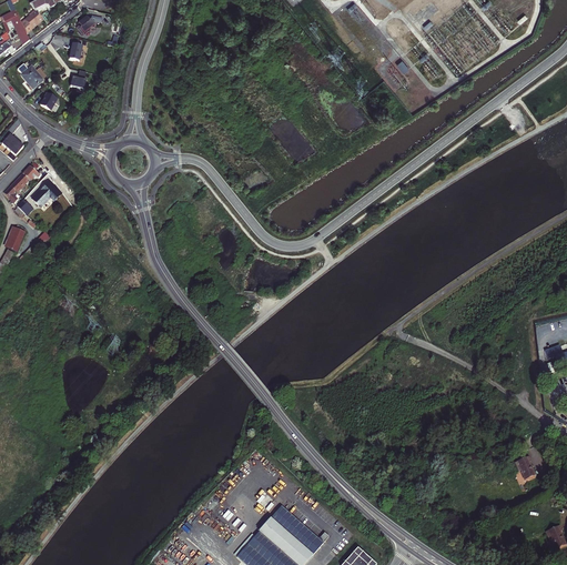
[(11,16),(23,42),(29,38),(26,31),(20,21),(14,8),(0,14),(3,26),(7,24),(6,21),(4,19),(11,16)]
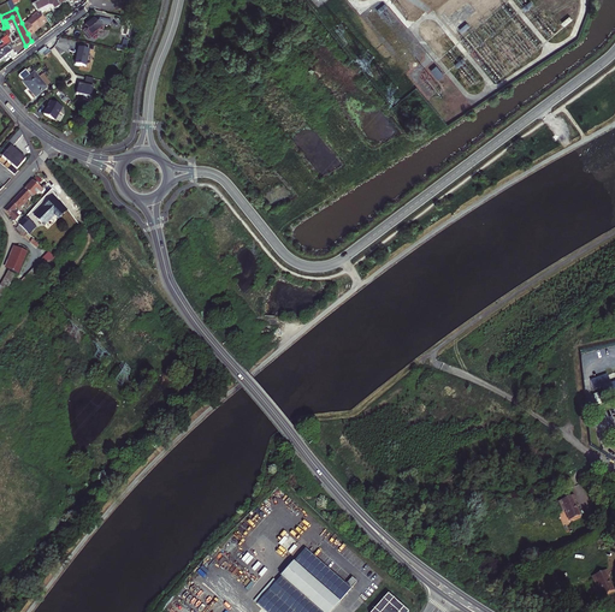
[(33,15),(22,23),(28,34),(37,28),(46,21),(37,10),(33,13),(33,15)]
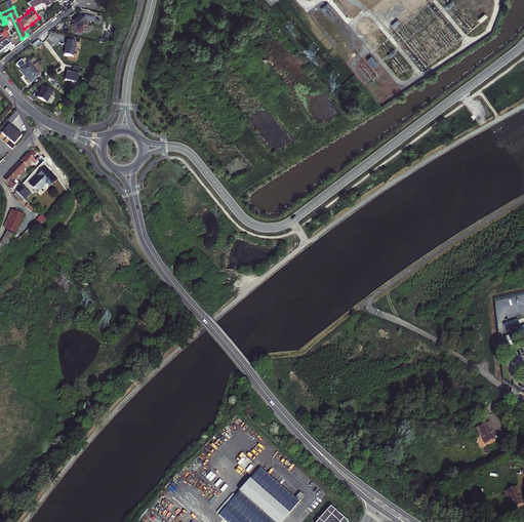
[(87,14),(82,12),(80,12),(73,17),(74,21),(71,23),(76,30),(83,24),(88,26),(96,19),(90,17),(91,15),(87,14)]
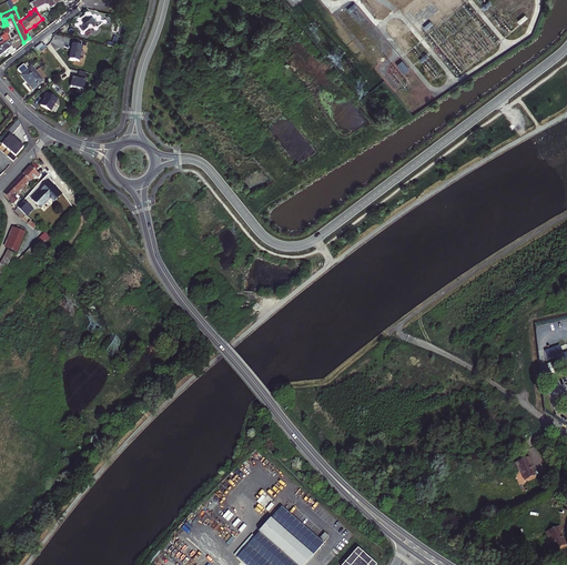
[(10,19),(22,43),(22,42),(23,42),(11,16),(4,19),(6,21),(10,19)]
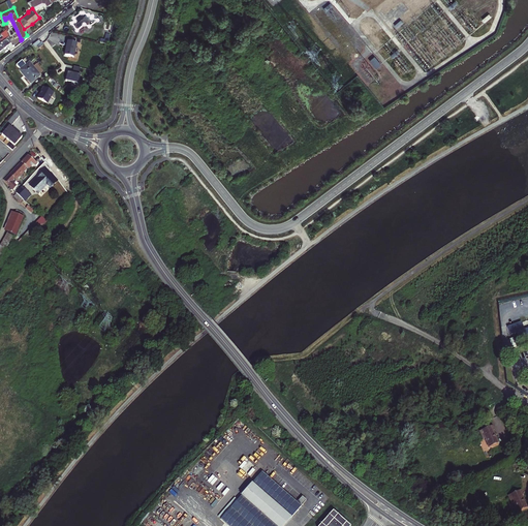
[(106,30),(104,36),(101,35),(100,38),(107,40),(111,31),(106,30)]
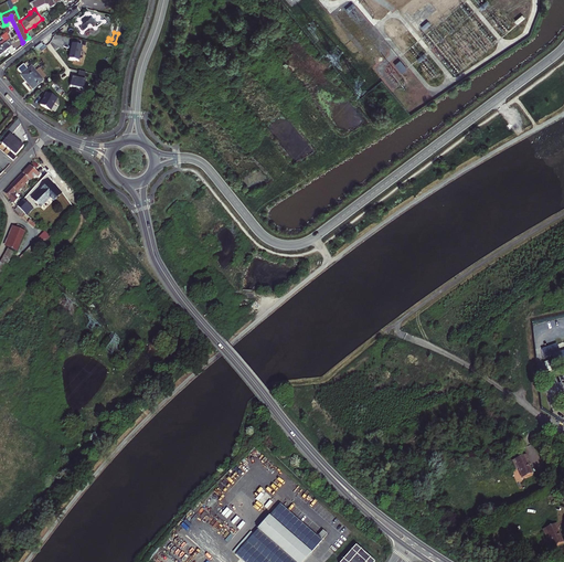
[(0,51),(9,45),(11,51),(13,50),(8,36),(4,40),(3,41),(0,43),(0,51)]
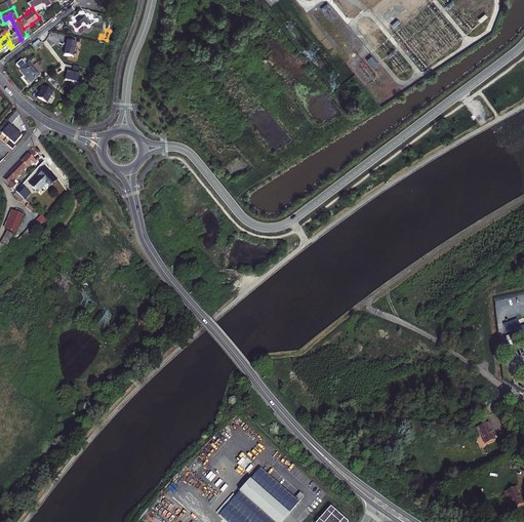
[(72,54),(75,41),(66,39),(65,43),(66,43),(65,45),(64,53),(72,54)]
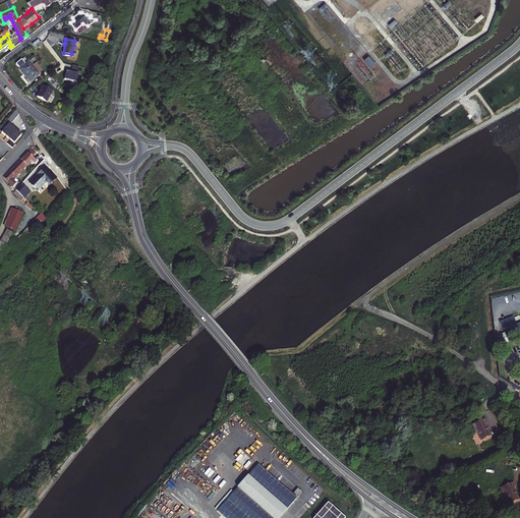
[(390,46),(384,52),(386,55),(392,49),(390,46)]
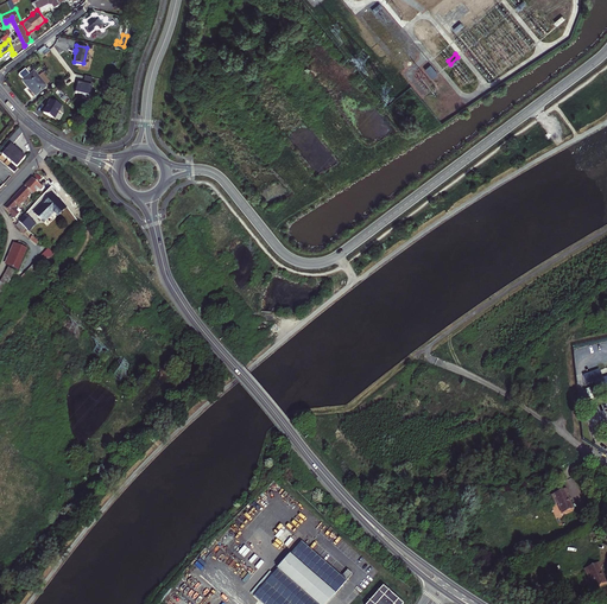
[(429,62),(424,67),(431,75),(437,71),(429,62)]
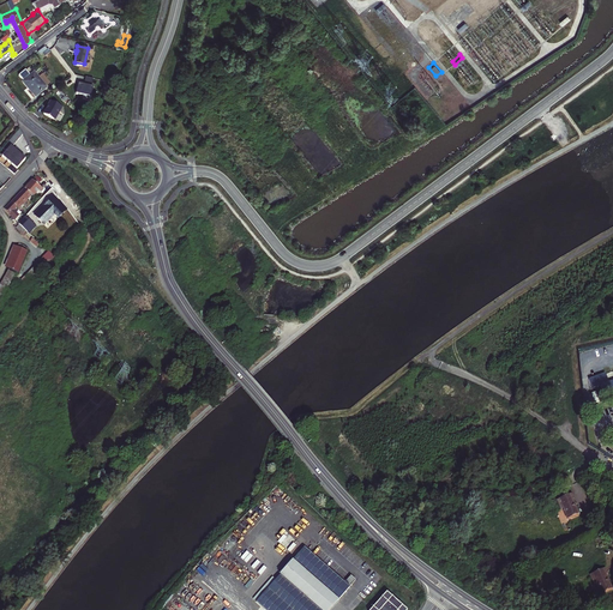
[(28,86),(35,94),(44,84),(32,70),(24,78),(26,82),(29,85),(28,86)]
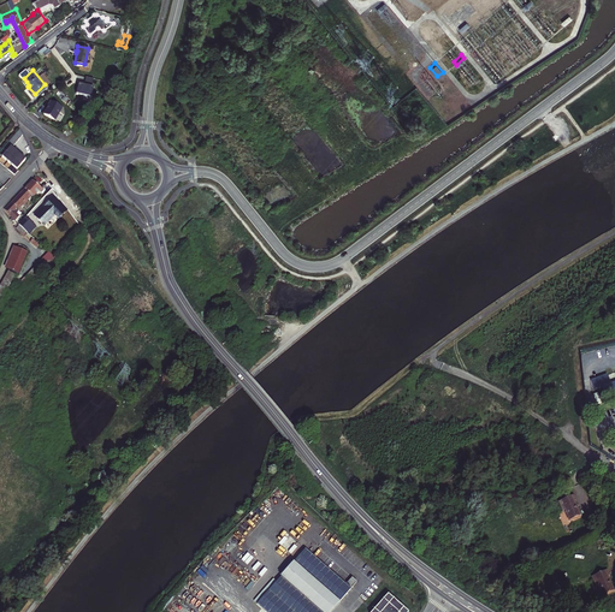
[(81,82),(78,82),(76,91),(92,94),(93,84),(92,84),(83,82),(81,82)]
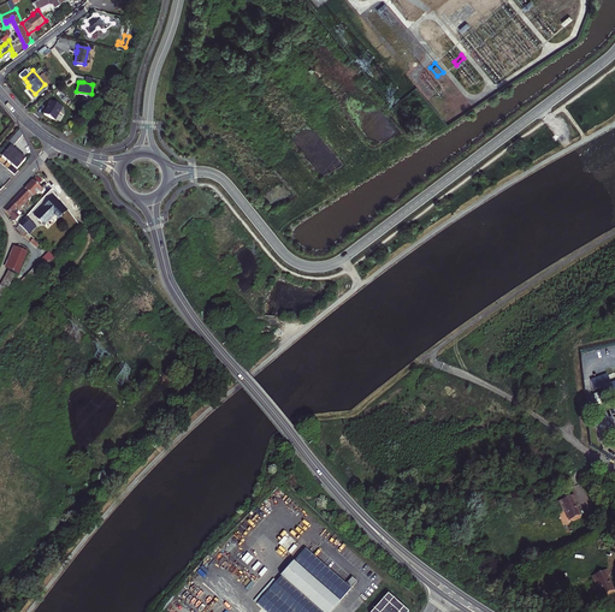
[(53,117),(60,104),(49,97),(46,102),(47,104),(46,106),(42,111),(53,117)]
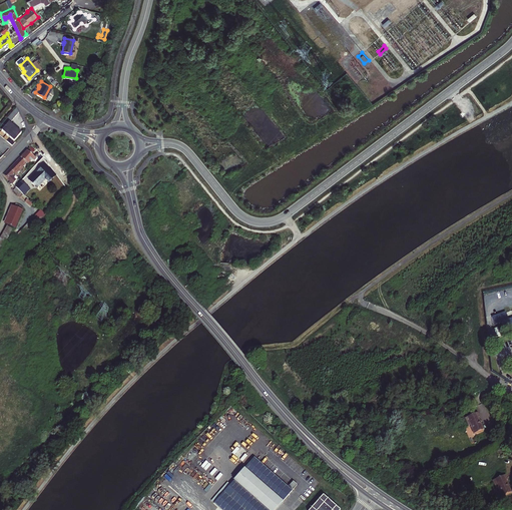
[(13,124),(9,120),(18,109),(15,105),(1,121),(4,124),(0,128),(0,133),(11,143),(14,139),(13,138),(20,130),(13,124)]
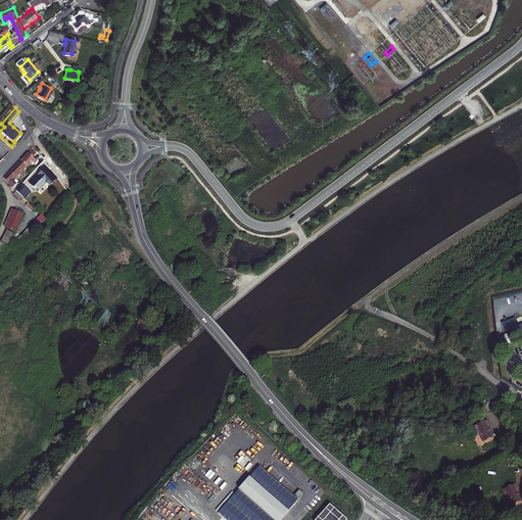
[(3,176),(8,182),(7,183),(9,185),(11,185),(15,181),(12,178),(14,177),(12,175),(13,174),(14,175),(27,163),(28,164),(33,158),(35,160),(36,158),(33,155),(27,150),(3,176)]
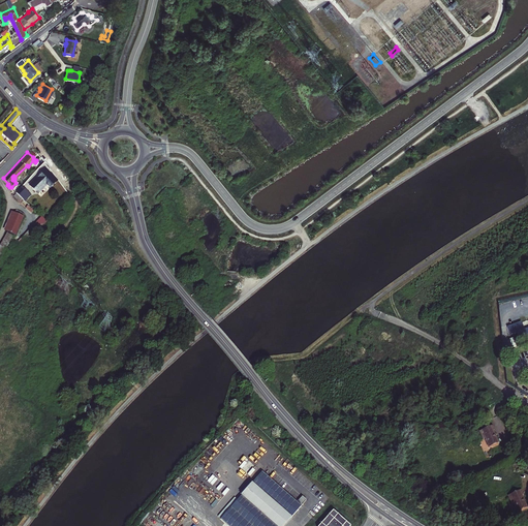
[(51,171),(44,164),(37,172),(49,183),(55,176),(52,173),(52,172),(51,171)]
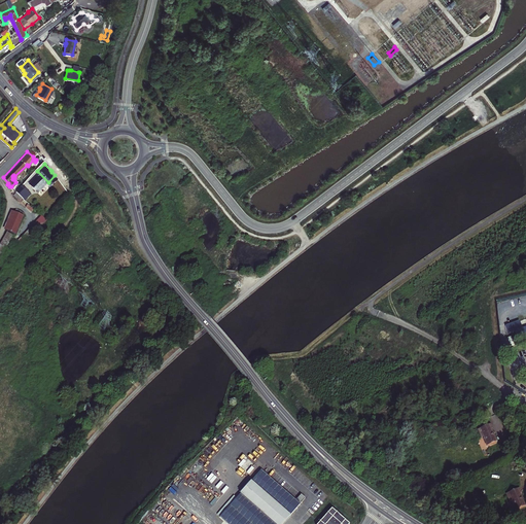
[(31,171),(26,177),(29,180),(35,174),(31,171)]
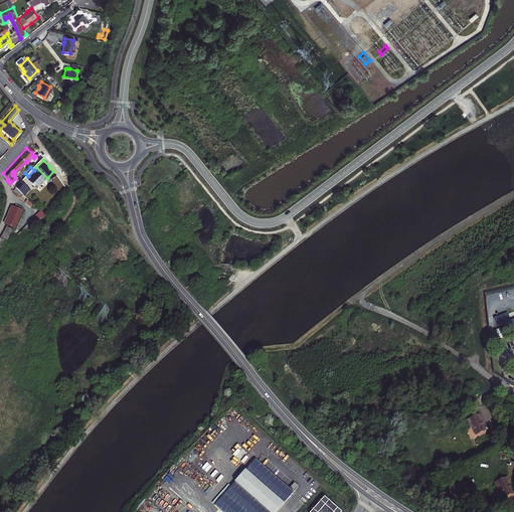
[(23,183),(29,177),(25,173),(19,178),(23,183)]
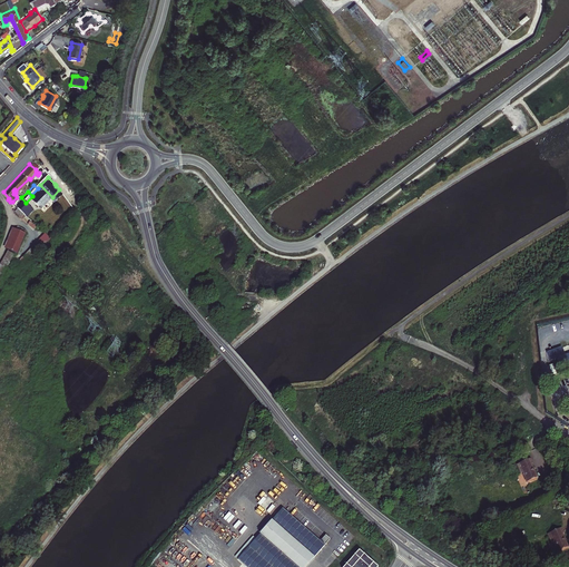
[(28,204),(21,211),(27,215),(35,205),(32,203),(29,205),(28,204)]
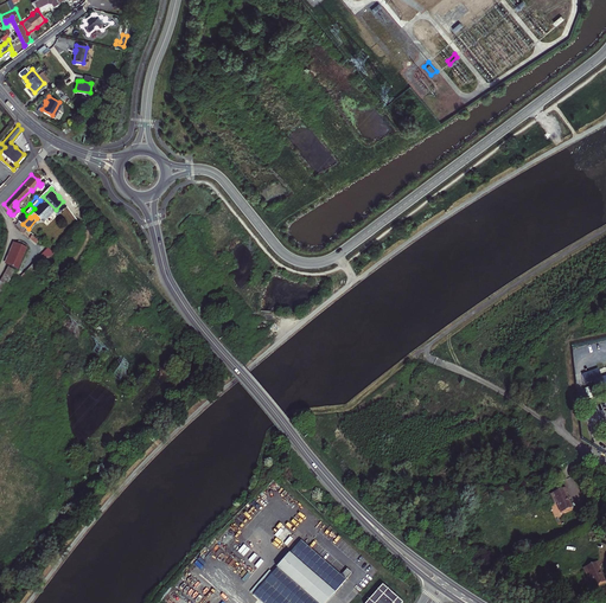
[(25,245),(16,242),(14,241),(6,262),(17,267),(25,245)]
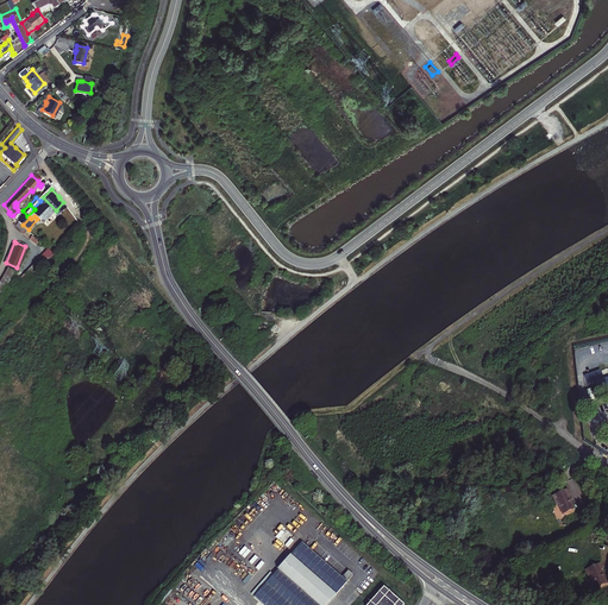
[(29,276),(46,258),(41,252),(23,271),(29,276)]
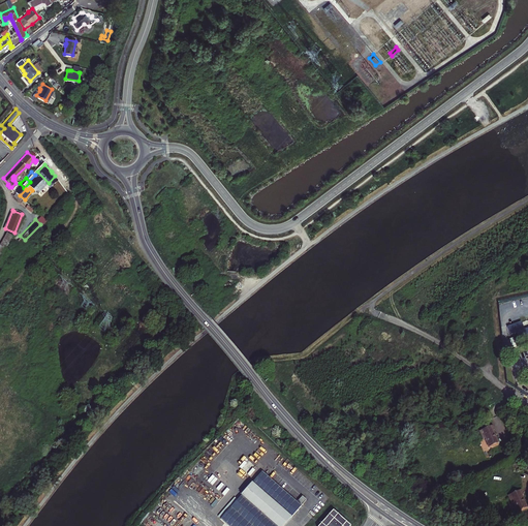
[(6,229),(0,240),(0,252),(11,233),(6,229)]
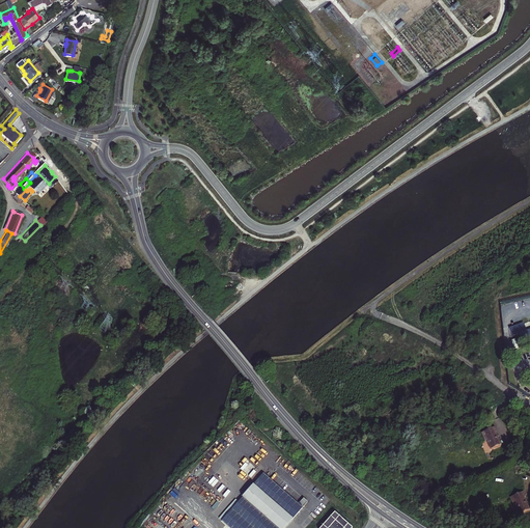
[(529,328),(529,329),(526,321),(511,326),(513,334),(518,333),(522,343),(529,339),(529,328)]
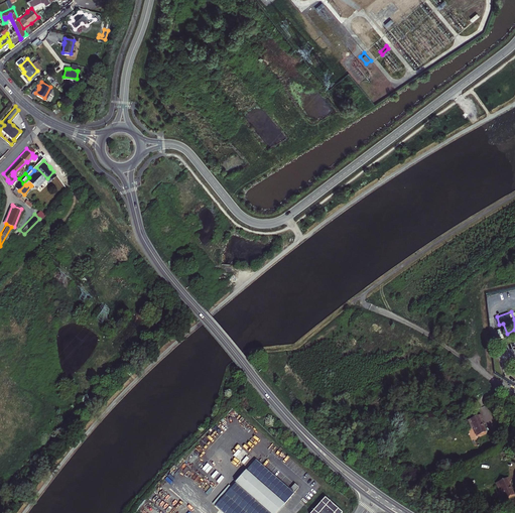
[(480,411),(467,417),(471,425),(472,425),(476,434),(486,429),(481,417),(483,416),(480,411)]
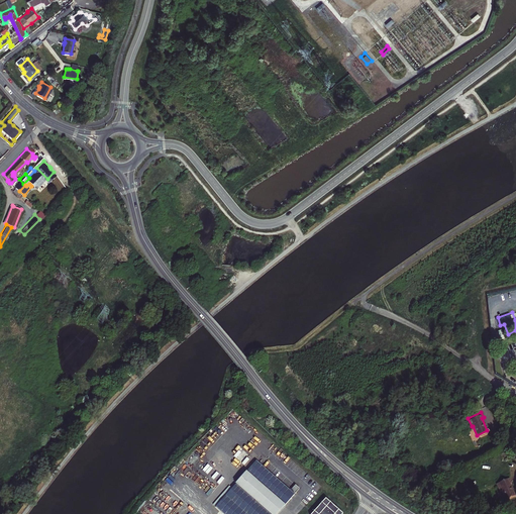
[(246,464),(259,452),(253,448),(249,452),(244,446),(241,449),(238,446),(234,451),(246,464)]
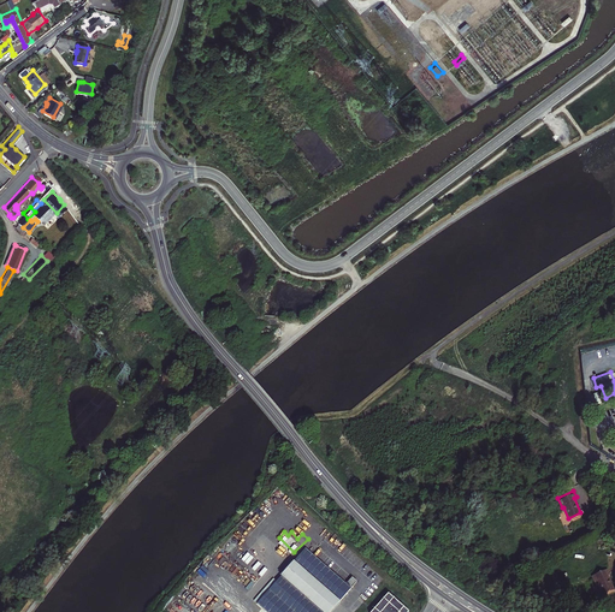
[(267,611),(326,611),(338,600),(350,586),(303,545),(255,600),(267,611)]
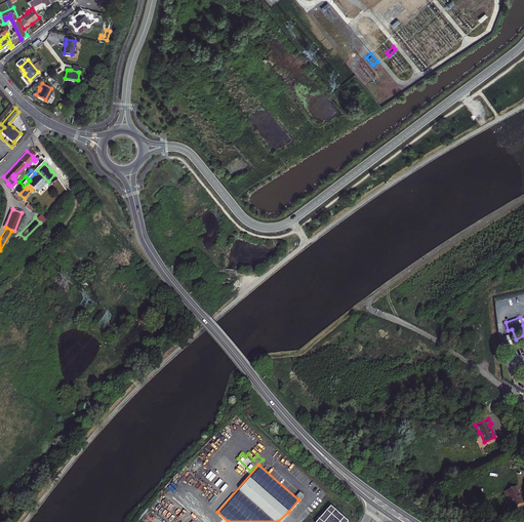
[(505,488),(513,506),(523,500),(517,488),(518,488),(516,483),(505,488)]
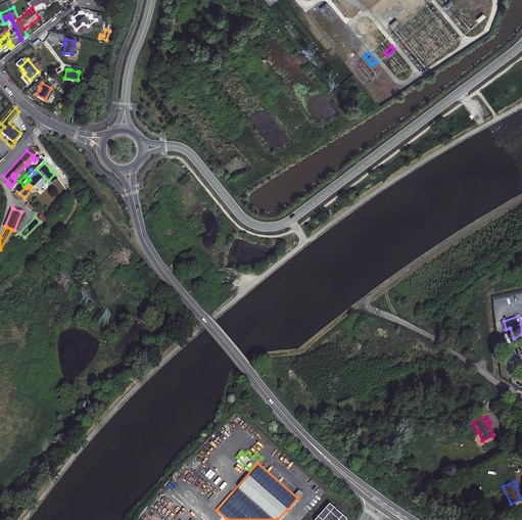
[(297,487),(293,492),(297,497),(301,491),(297,487)]
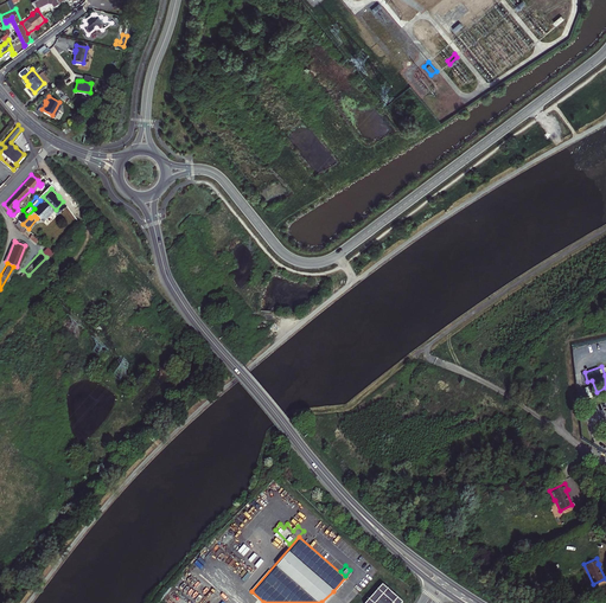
[(171,583),(193,602),(228,602),(186,566),(171,583)]
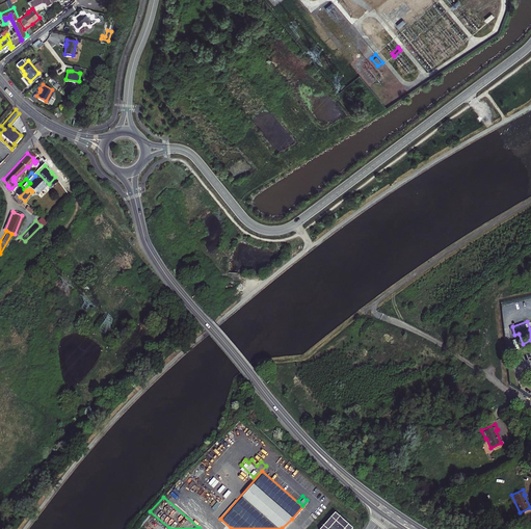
[(334,509),(318,527),(320,528),(346,528),(350,525),(334,509)]
